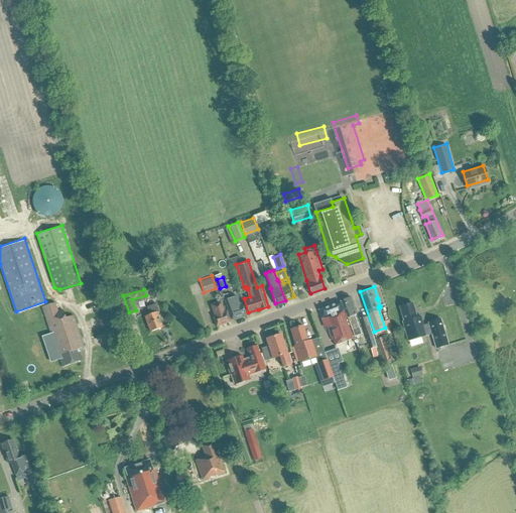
[(228,296),(227,292),(223,293),(231,317),(246,313),(242,300),(239,301),(236,293),(228,296)]
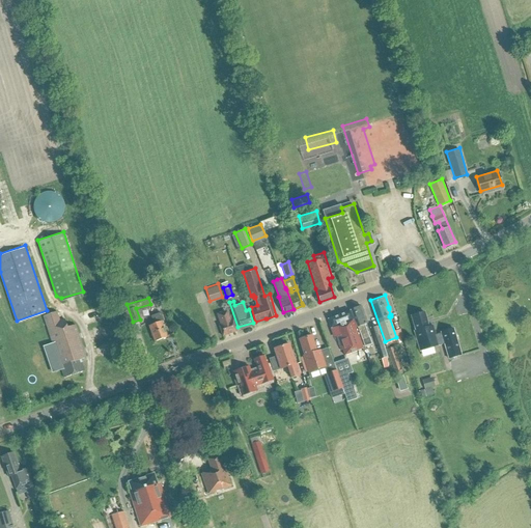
[(357,324),(362,338),(365,344),(371,342),(364,322),(366,321),(361,304),(351,308),(357,325),(357,324)]
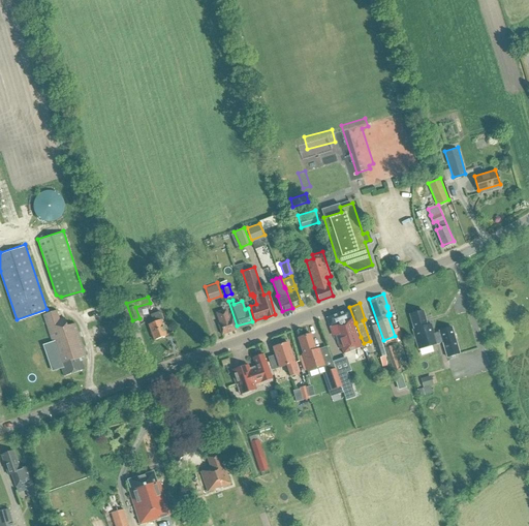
[(221,333),(236,328),(231,316),(229,317),(226,307),(216,311),(219,320),(218,321),(221,333)]
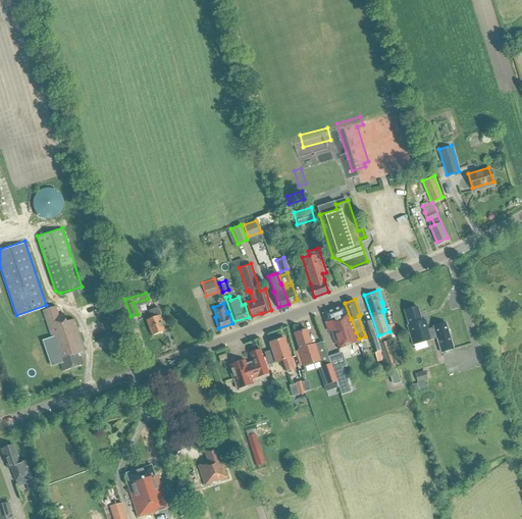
[(340,348),(357,341),(344,303),(322,311),(325,320),(327,325),(329,329),(330,328),(335,343),(337,342),(340,348)]
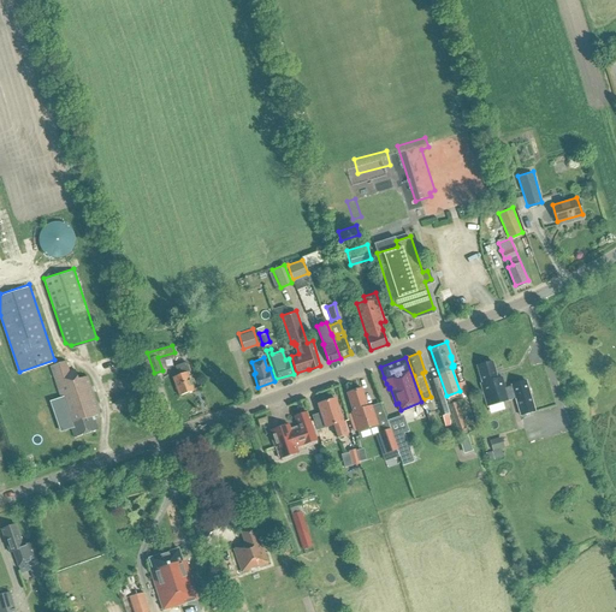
[(94,414),(100,413),(87,374),(77,376),(75,367),(69,369),(65,358),(49,363),(70,422),(75,435),(98,427),(94,414)]
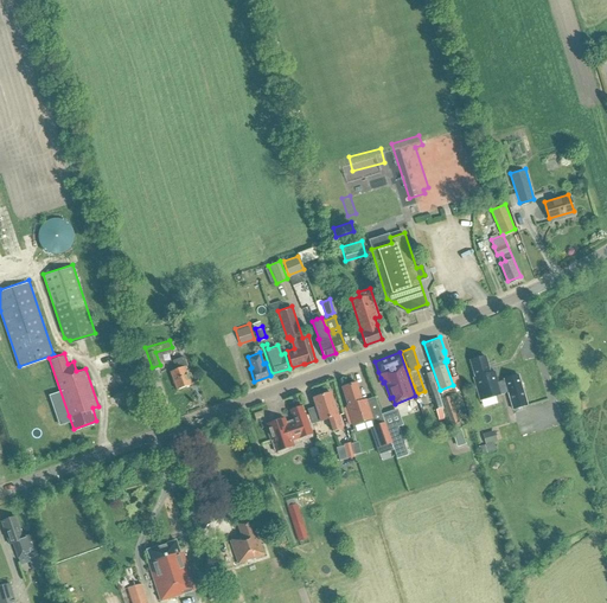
[(172,359),(176,367),(170,370),(177,387),(191,383),(184,364),(186,364),(183,354),(172,359)]
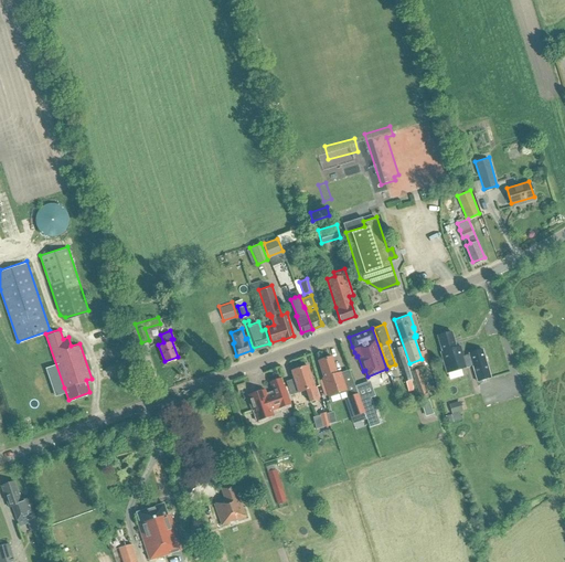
[(492,378),(484,349),(471,353),(464,356),(460,343),(456,345),(451,330),(437,333),(441,349),(440,349),(446,371),(467,366),(467,368),(475,366),(479,381),(492,378)]
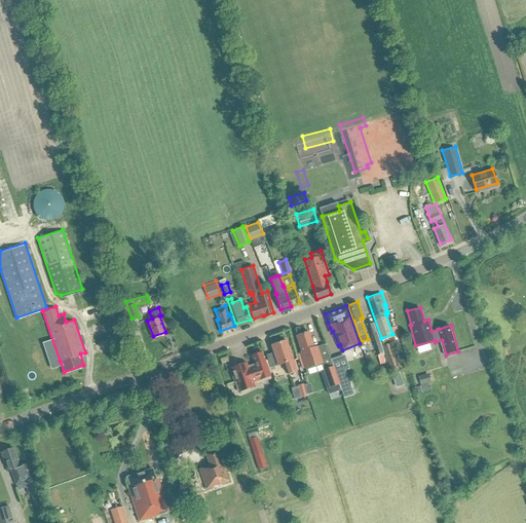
[(368,324),(366,325),(377,358),(378,358),(378,360),(383,358),(381,352),(384,351),(374,322),(368,324)]
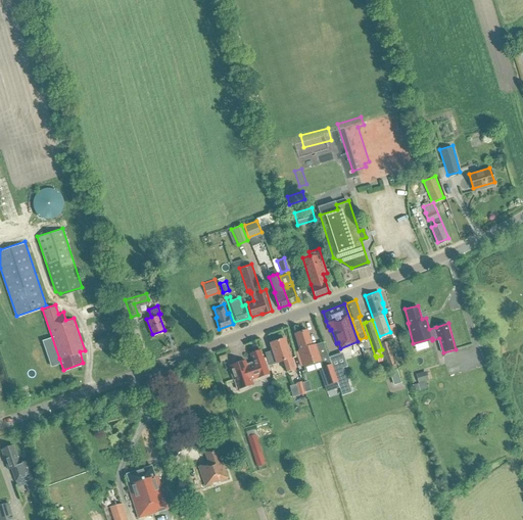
[(306,328),(294,332),(299,347),(297,347),(297,349),(295,350),(299,365),(302,364),(303,365),(321,360),(315,342),(312,343),(306,328)]
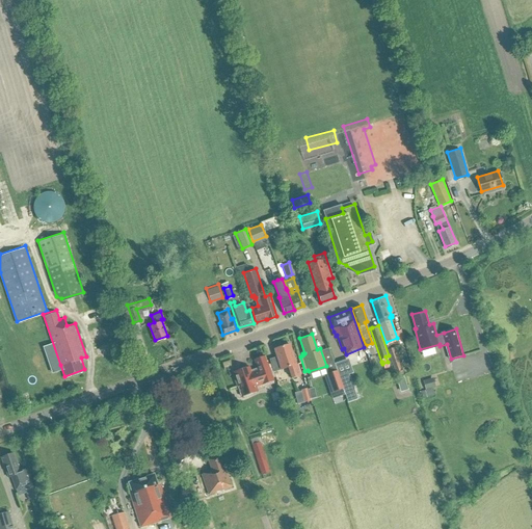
[(396,341),(391,343),(401,367),(407,365),(396,341)]
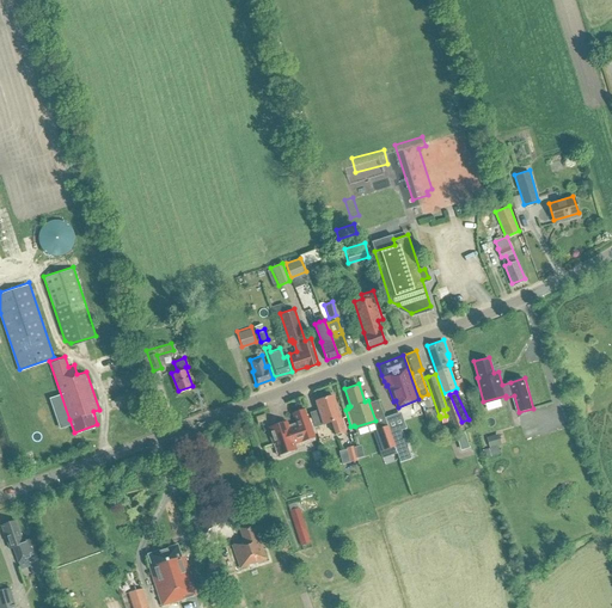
[(314,399),(318,407),(310,410),(314,425),(331,419),(335,430),(343,427),(341,417),(334,393),(314,399)]
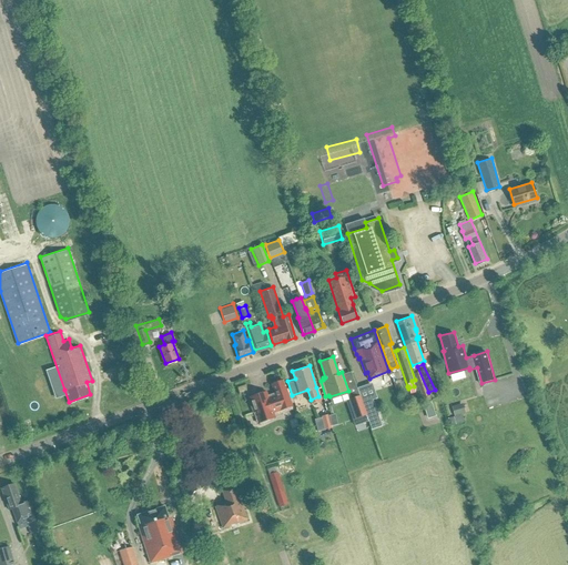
[(413,373),(422,399),(423,401),(428,399),(419,371),(413,373)]
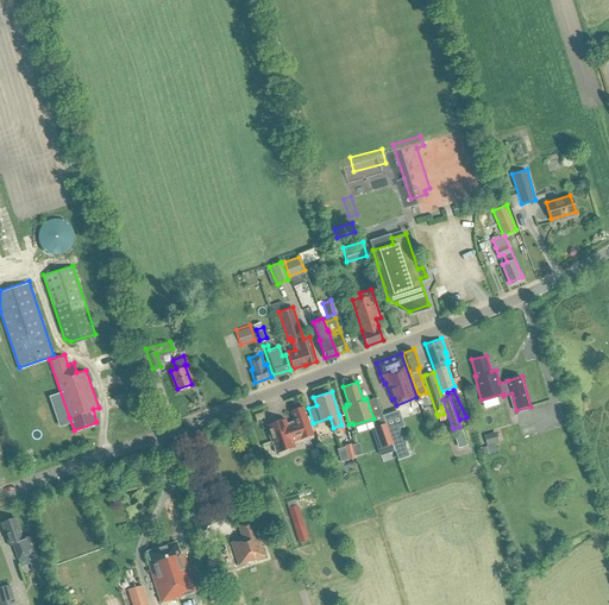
[(508,404),(508,407),(503,407),(503,415),(513,416),(513,404),(508,404)]
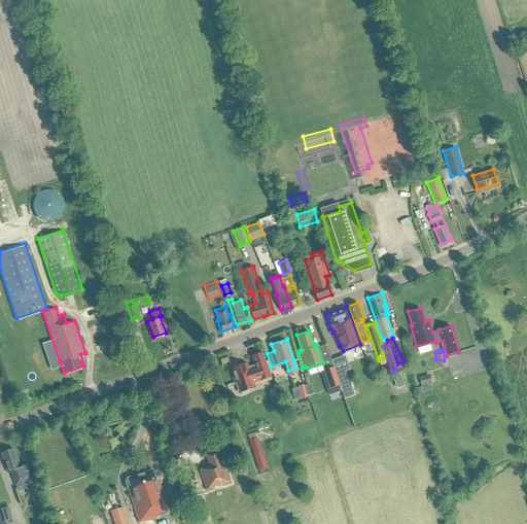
[(251,354),(255,365),(248,368),(247,361),(230,368),(234,381),(235,381),(238,389),(254,384),(253,381),(271,375),(268,367),(265,356),(264,356),(261,351),(251,354)]
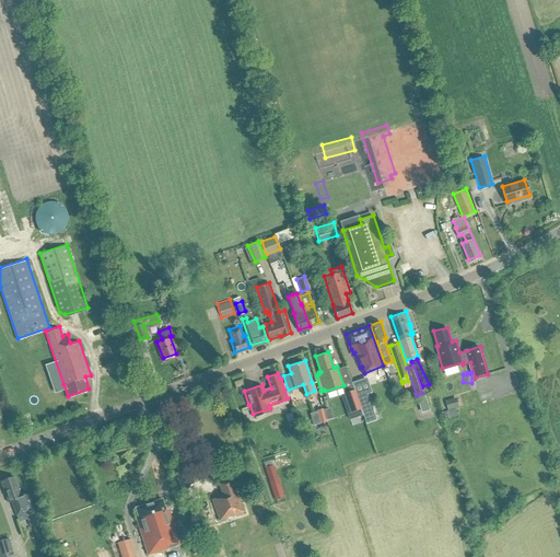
[(350,410),(361,407),(354,387),(343,391),(350,410)]
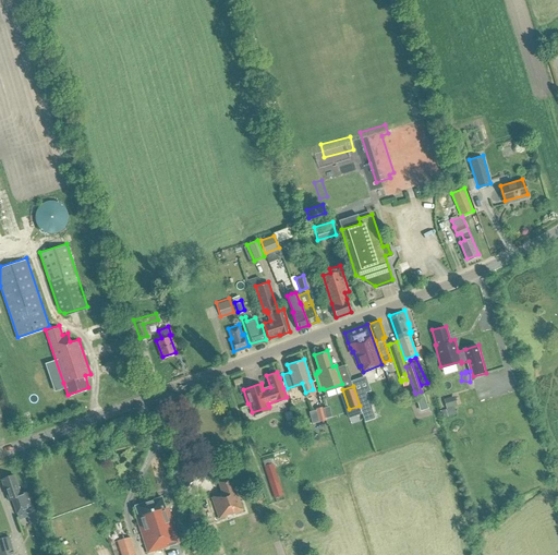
[(319,420),(325,418),(322,406),(316,407),(319,420)]
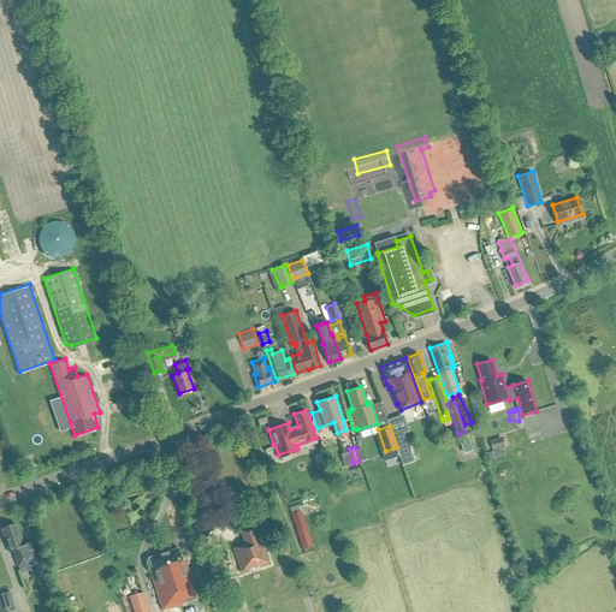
[(502,455),(499,447),(492,450),(485,451),(487,459),(502,455)]
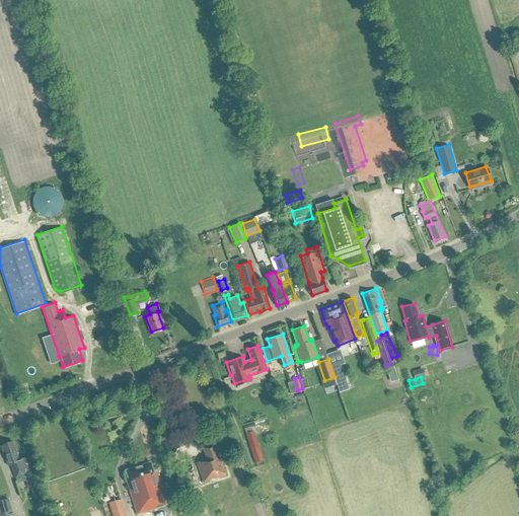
[(254,461),(263,458),(253,429),(245,432),(254,461)]
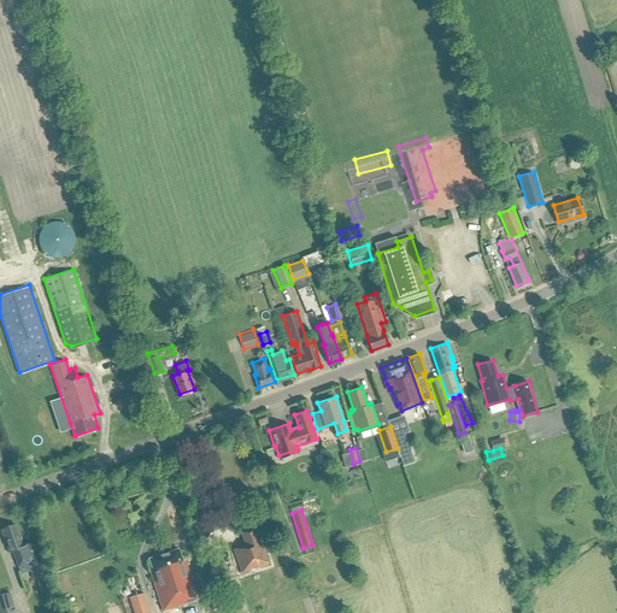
[(15,524),(1,528),(10,550),(15,549),(16,554),(15,555),(18,565),(37,558),(31,541),(22,543),(15,524)]
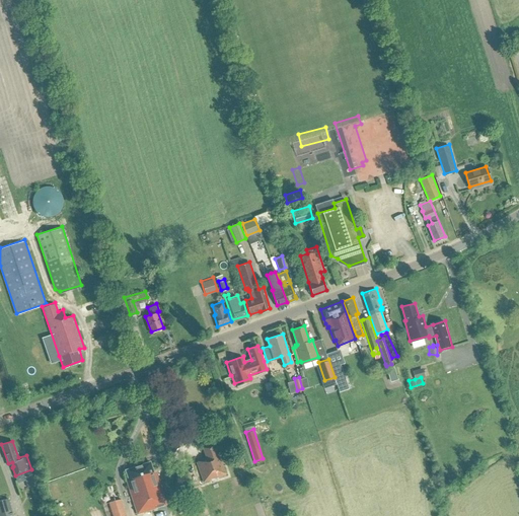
[(203,481),(226,472),(219,451),(217,452),(214,443),(203,446),(207,457),(197,460),(203,481)]
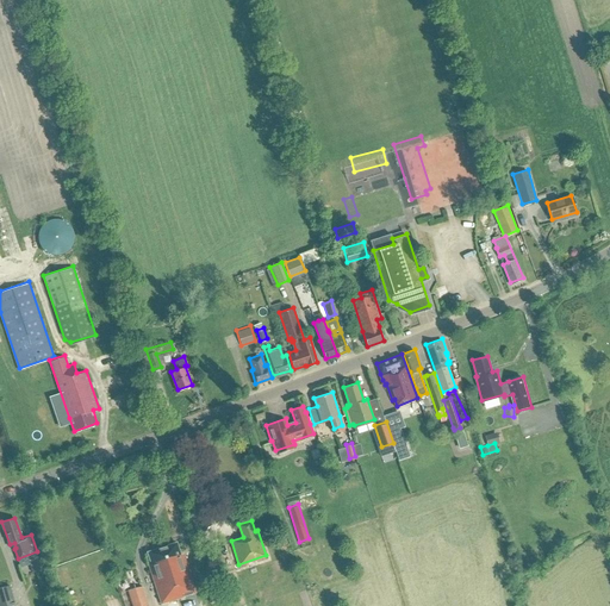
[(182,605),(193,605),(199,604),(182,553),(180,554),(176,541),(147,550),(151,563),(149,563),(161,601),(180,595),(182,605)]
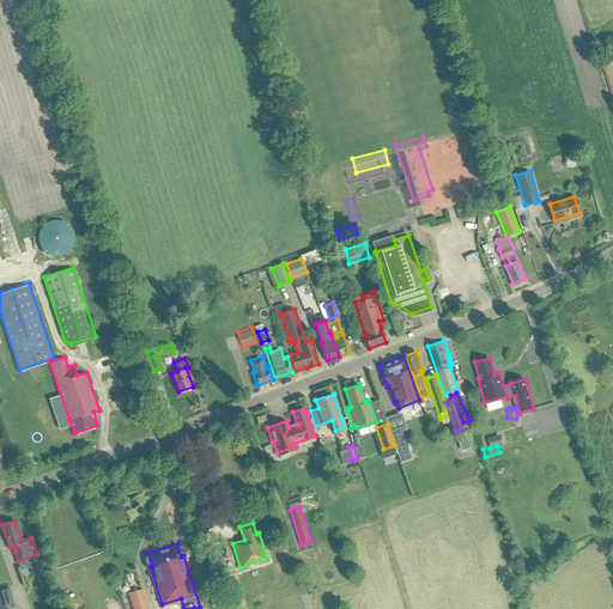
[(14,608),(10,588),(10,586),(0,589),(0,608),(14,608)]
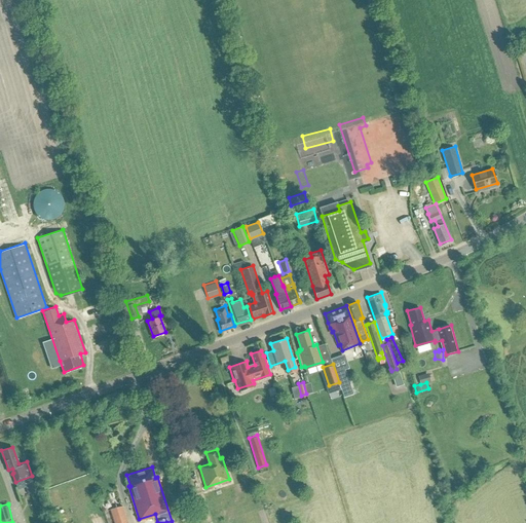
[(114,522),(127,522),(122,505),(110,508),(114,522)]
